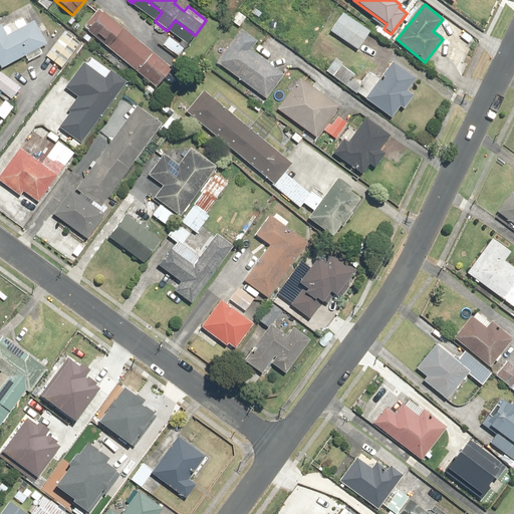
[(173,68),(103,12),(102,14),(98,10),(83,29),(156,88),(173,68)]
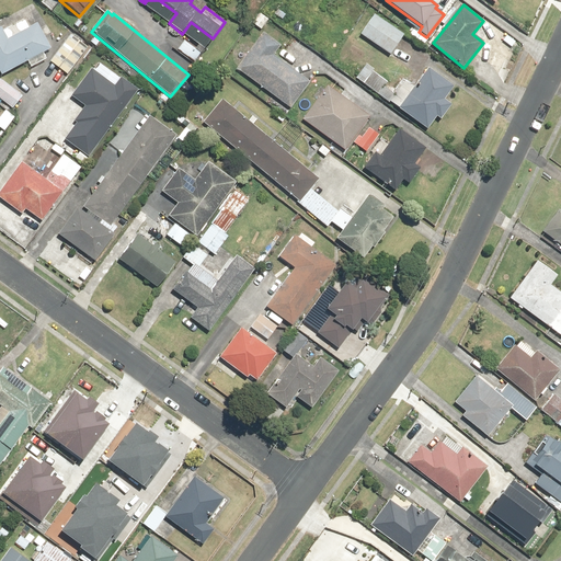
[(403,34),(373,13),(359,34),(389,55),(403,34)]
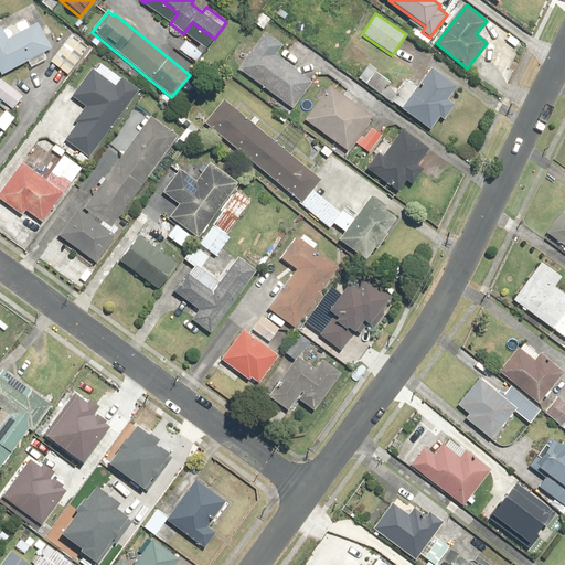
[(1,24),(0,24),(0,72),(1,75),(28,62),(30,67),(45,60),(42,55),(52,50),(38,24),(25,31),(21,21),(4,30),(1,24)]
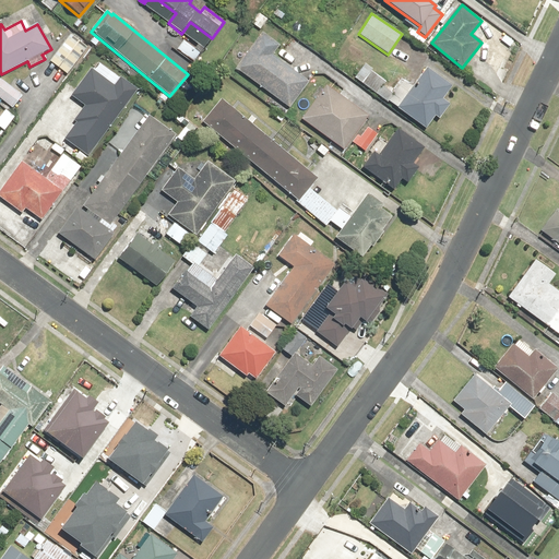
[(88,47),(71,34),(51,61),(68,74),(88,47)]
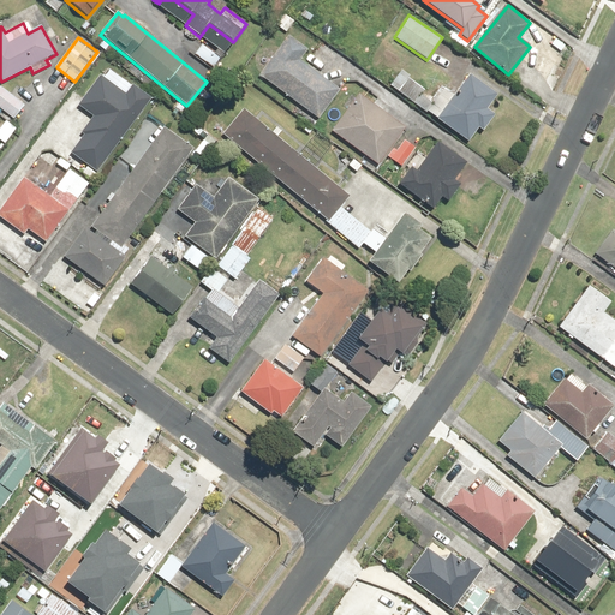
[(281,47),(260,76),(317,119),(339,89),(299,59),(306,48),(294,40),(286,51),(281,47)]
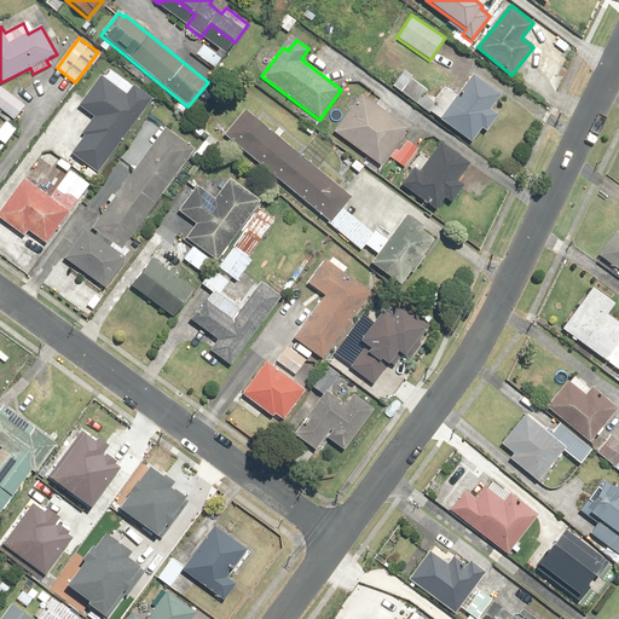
[(223,61),(204,44),(195,56),(213,71),(223,61)]
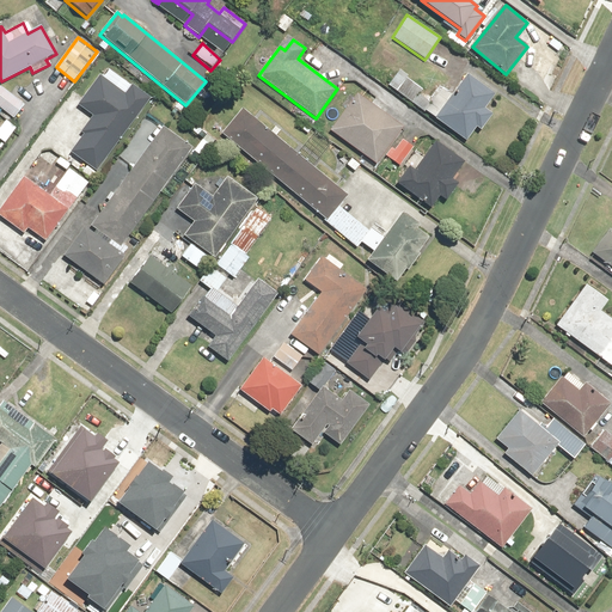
[(495,95),(467,74),(452,96),(441,87),(430,102),(418,93),(422,90),(407,79),(396,92),(465,142),(477,126),(483,130),(494,115),(484,109),(495,95)]
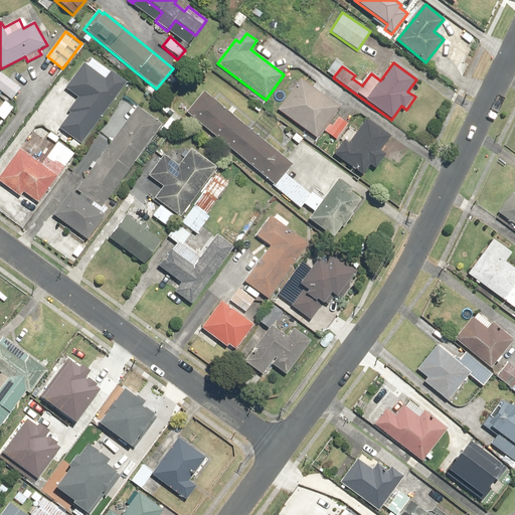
[(81,144),(126,82),(111,71),(106,79),(84,64),(66,90),(77,98),(67,111),(70,113),(60,128),(81,144)]
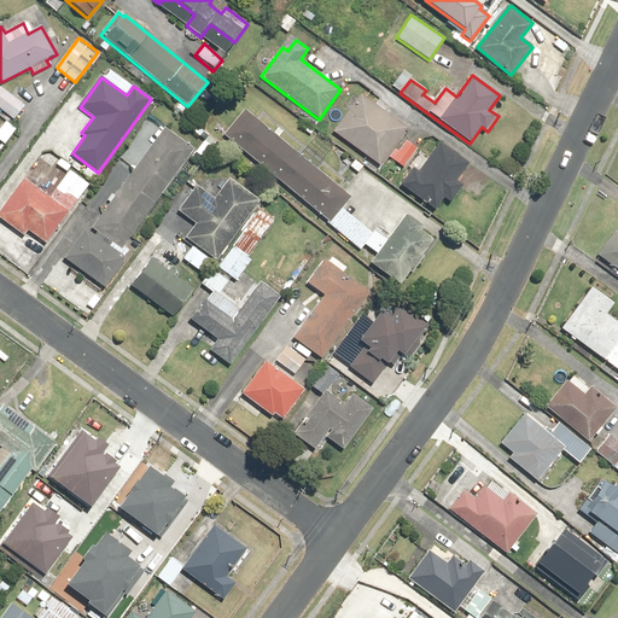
[(25,106),(0,87),(0,109),(13,121),(25,106)]
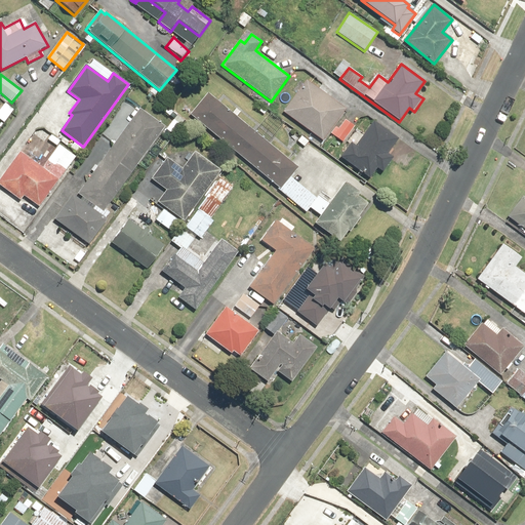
[(338,129),(333,126),(347,109),(307,80),(304,84),(299,81),(292,90),(297,94),(284,112),(323,140),(329,132),(342,143),(355,127),(346,120),(338,129)]
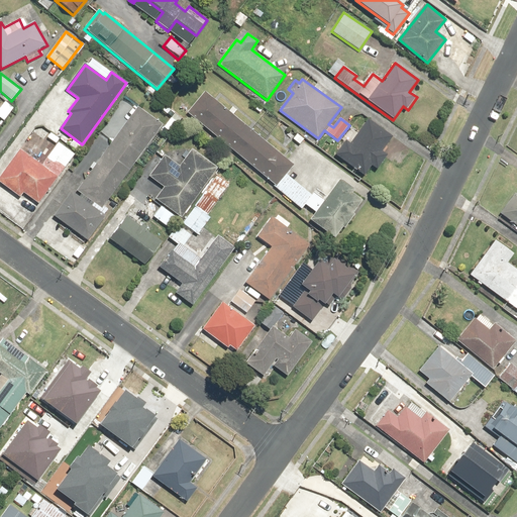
[(294,165),(205,91),(187,113),(277,187),(276,188),(301,209),(312,196),(286,175),(294,165)]
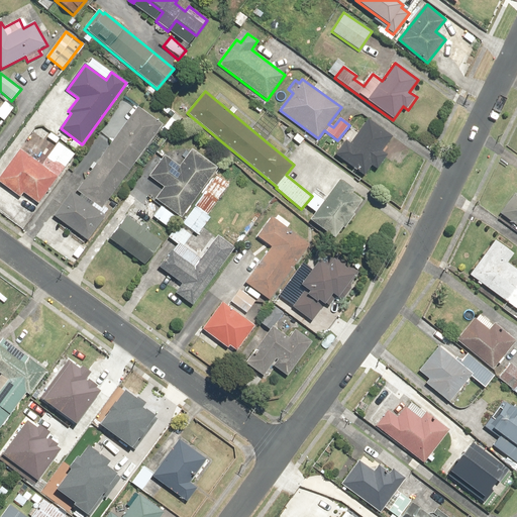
[(14,107),(5,100),(0,107),(0,113),(6,118),(14,107)]
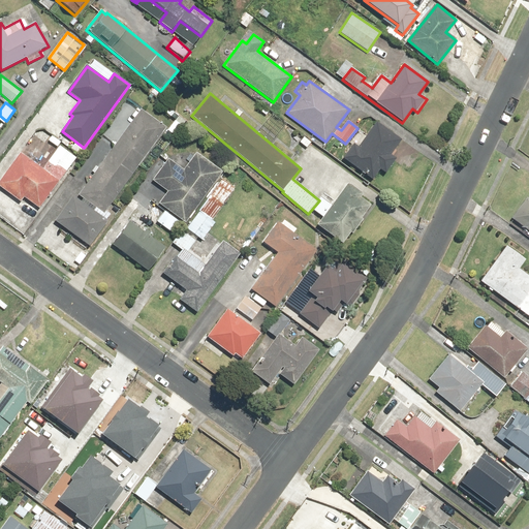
[(166,127),(142,110),(80,194),(104,212),(166,127)]
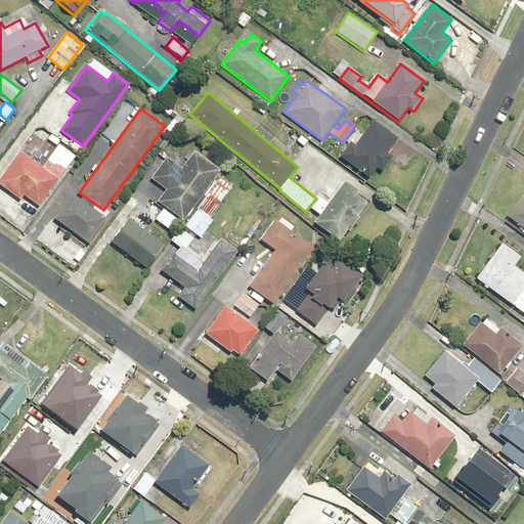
[(182,123),(173,117),(164,130),(173,137),(182,123)]
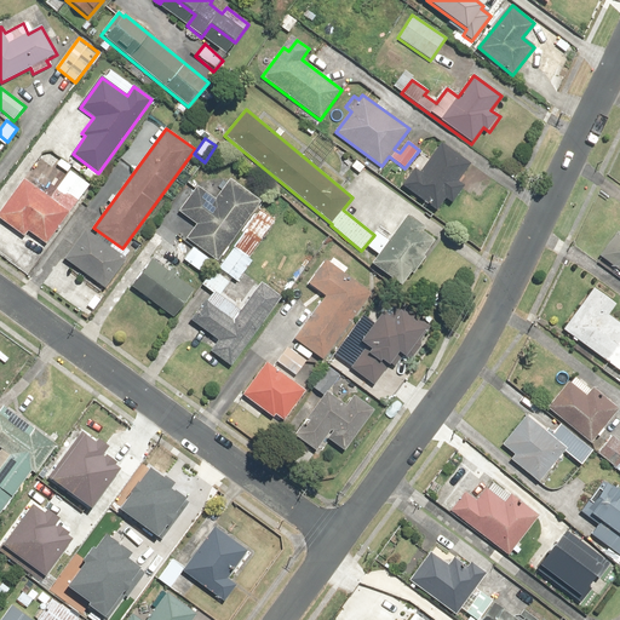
[(471,164),(442,142),(415,177),(412,173),(402,187),(436,213),(447,199),(452,204),(465,187),(458,181),(471,164)]
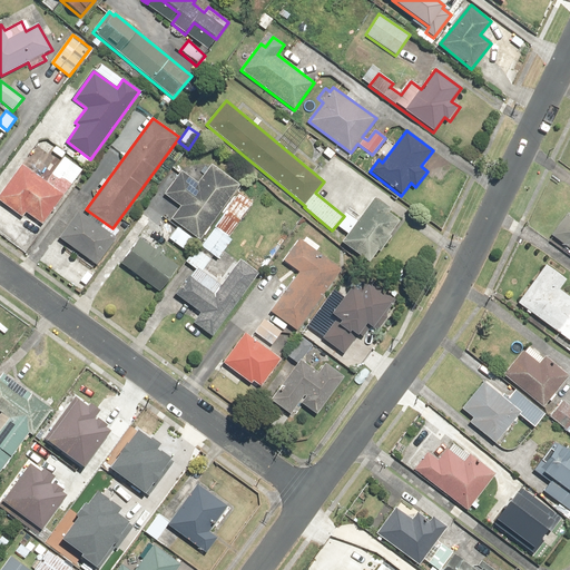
[(338,154),(328,146),(321,155),(332,163),(338,154)]
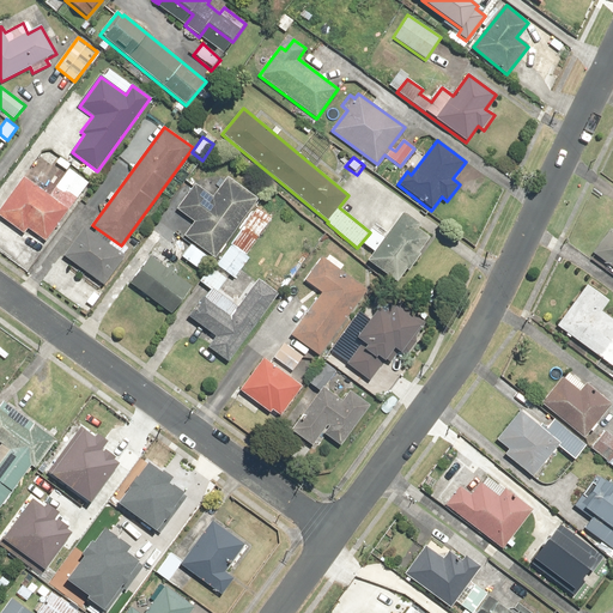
[(46,242),(87,183),(68,170),(52,194),(25,176),(0,211),(0,218),(23,234),(26,228),(46,242)]
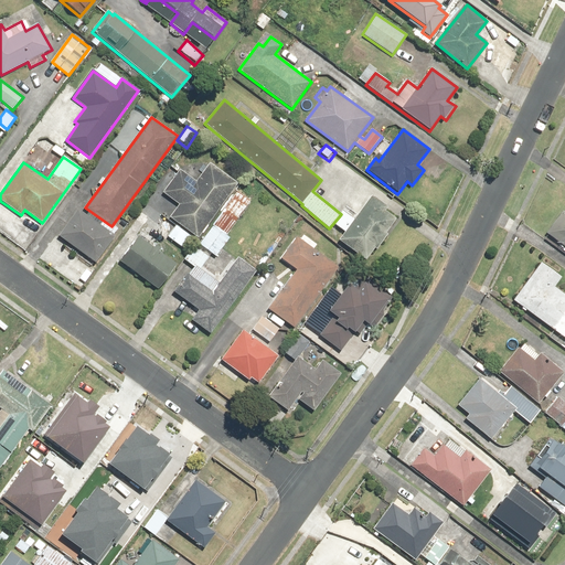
[(198,238),(237,185),(210,164),(196,182),(181,170),(178,173),(172,169),(161,184),(166,188),(161,193),(179,205),(170,219),(198,238)]
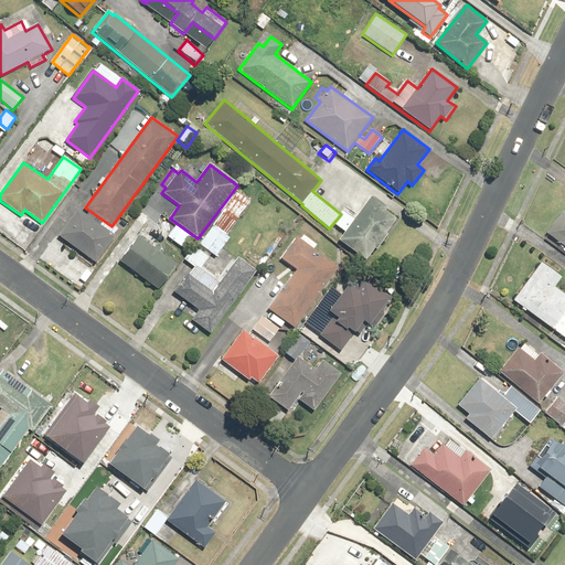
[(226,236),(251,201),(237,191),(199,245),(216,258),(230,238),(226,236)]
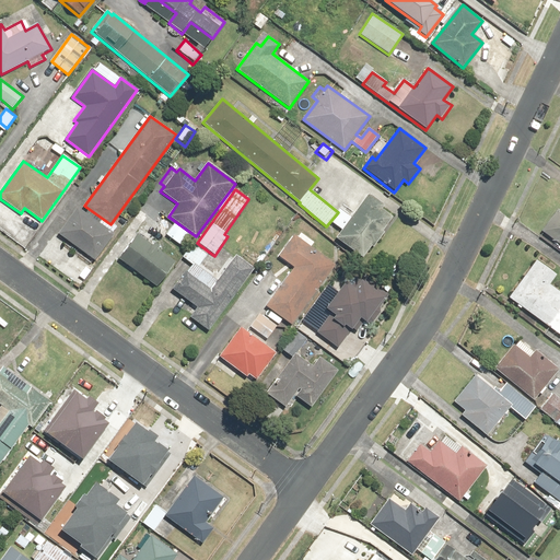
[(341,231),(336,240),(362,258),(371,245),(374,248),(385,233),(383,231),(393,218),(381,209),(383,206),(368,195),(351,218),(340,210),(331,223),(341,231)]
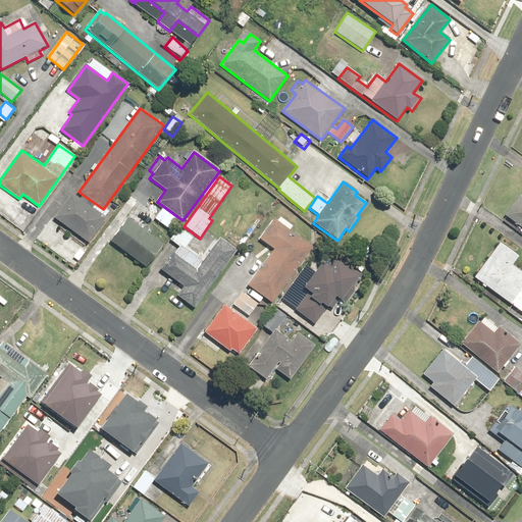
[(521,195),(520,194),(504,218),(521,230),(521,195)]
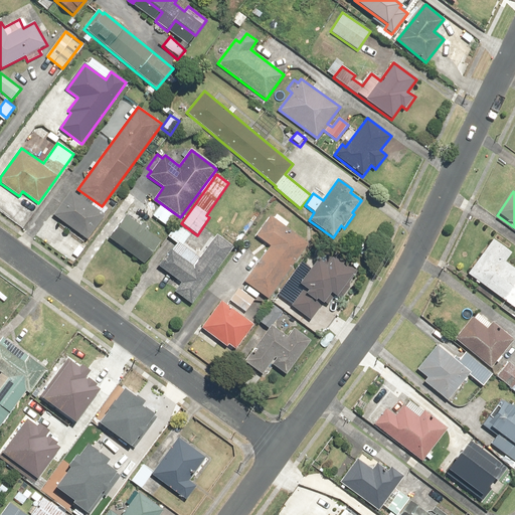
[(106,217),(72,192),(55,214),(89,239),(106,217)]
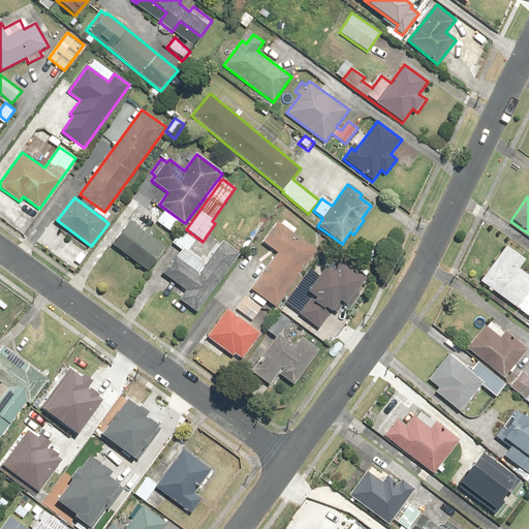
[(181,223),(164,211),(157,220),(174,234),(181,223)]
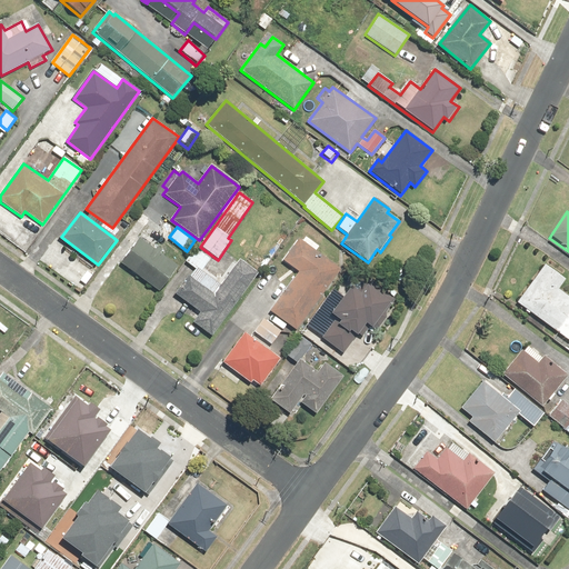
[(297,330),(340,269),(315,251),(318,247),(305,237),(302,241),(299,239),(283,262),(298,272),(270,311),(297,330)]
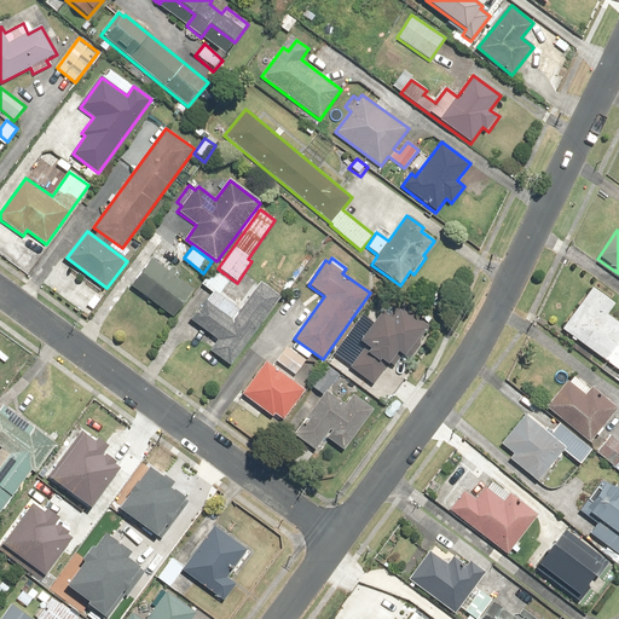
[(191,290),(151,261),(132,288),(172,317),(191,290)]
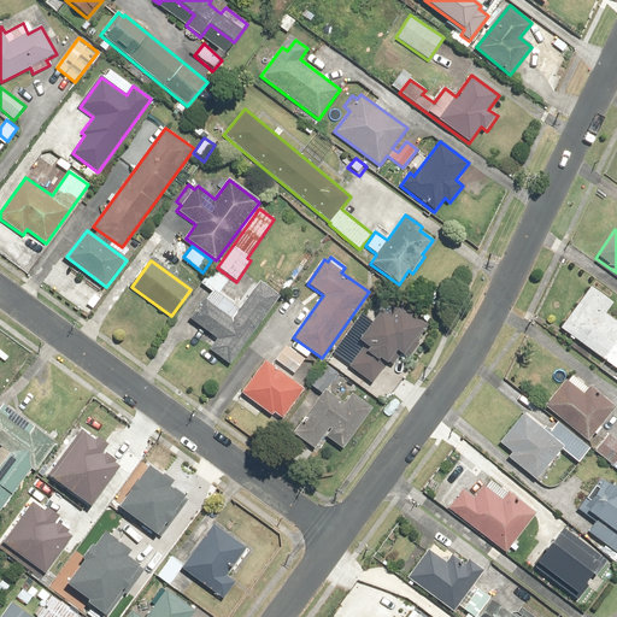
[(240,310),(218,294),(229,278),(212,266),(200,283),(212,292),(193,319),(217,338),(209,350),(230,364),(278,297),(260,283),(240,310)]
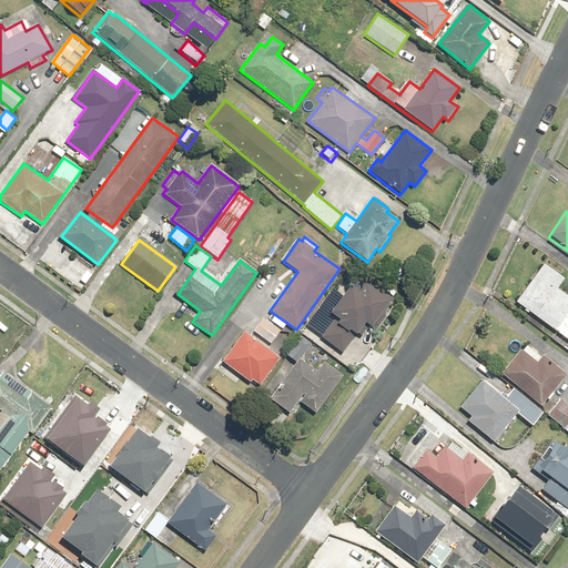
[(567,298),(556,290),(566,276),(547,262),(516,302),(567,341),(567,298)]
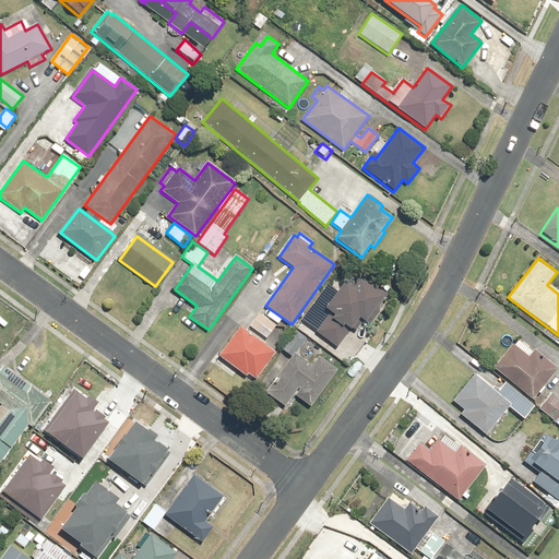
[(354,288),(345,282),(324,309),(333,316),(326,324),(323,322),(317,332),(339,347),(360,318),(367,322),(388,293),(376,285),(373,288),(360,280),(354,288)]
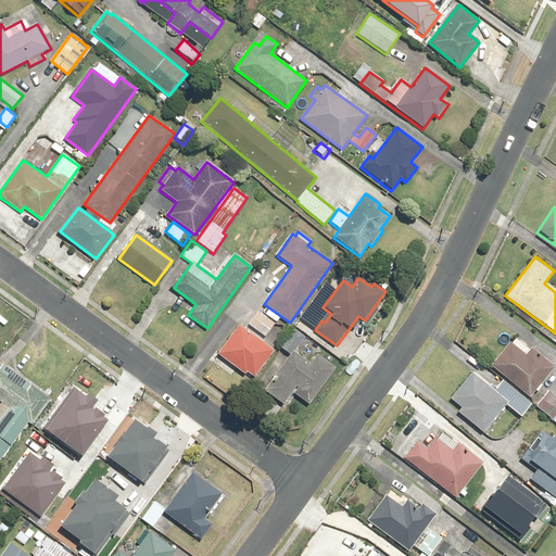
[(257,312),(247,327),(264,339),(274,324),(257,312)]
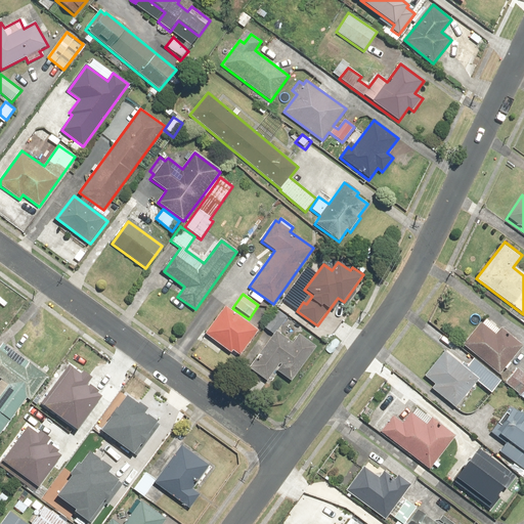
[(258,331),(225,306),(205,333),(208,336),(203,342),(219,354),(223,348),(231,353),(233,351),(239,355),(258,331)]
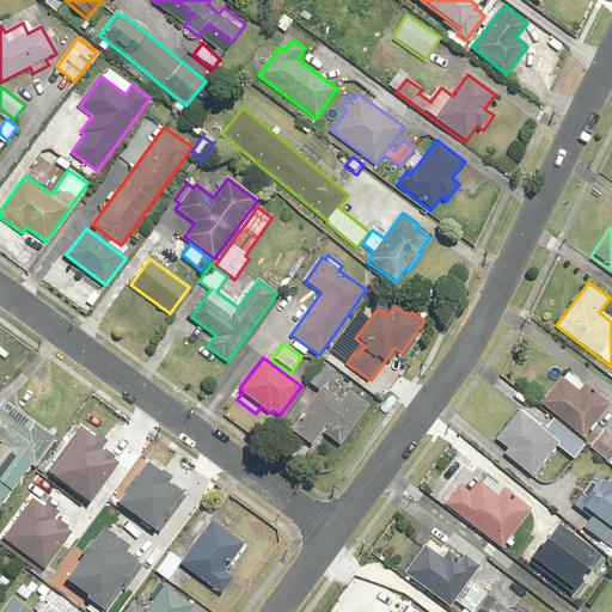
[(341,446),(368,405),(348,391),(342,399),(324,387),(336,371),(323,362),(308,383),(319,390),(299,420),(301,422),(298,427),(303,430),(298,436),(313,446),(323,433),(341,446)]
